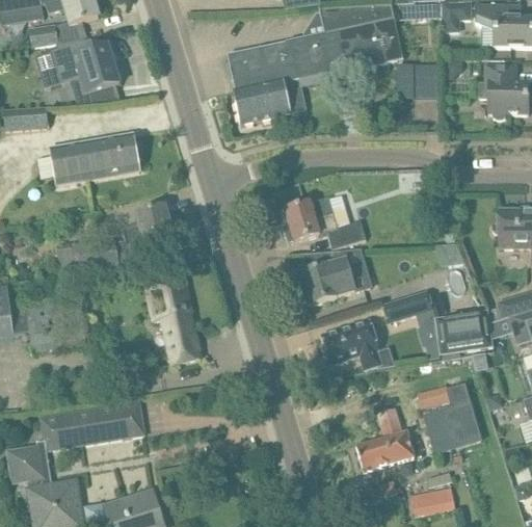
[(0,0),(0,10),(42,4),(41,0),(0,0)]
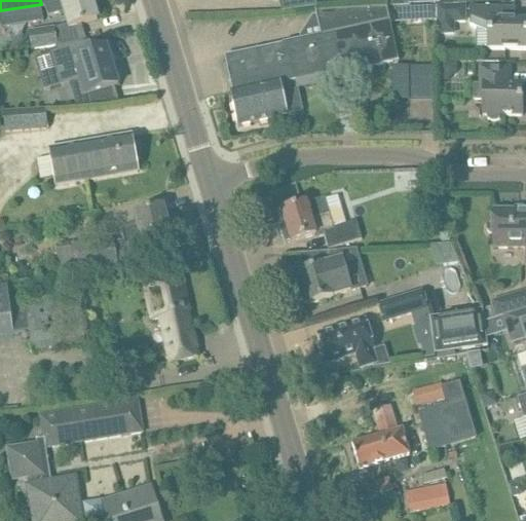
[(98,16),(92,0),(44,0),(48,13),(65,8),(70,25),(98,16)]
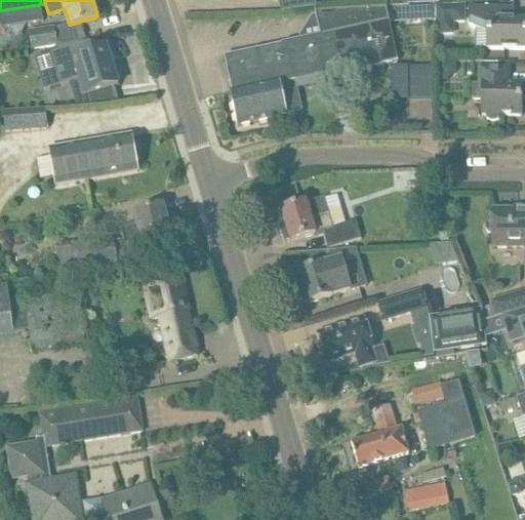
[(466,1),(436,1),(437,31),(454,30),(453,18),(466,17),(466,1)]
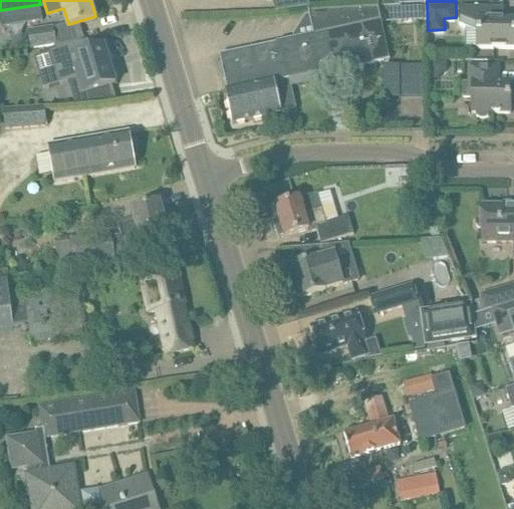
[(513,16),(503,17),(503,4),(459,3),(459,22),(476,28),(478,28),(477,44),(513,44),(513,16)]
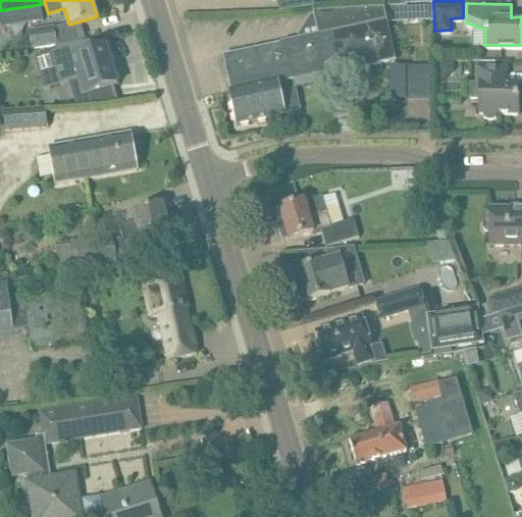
[(404,4),(396,5),(396,18),(404,18),(404,4)]
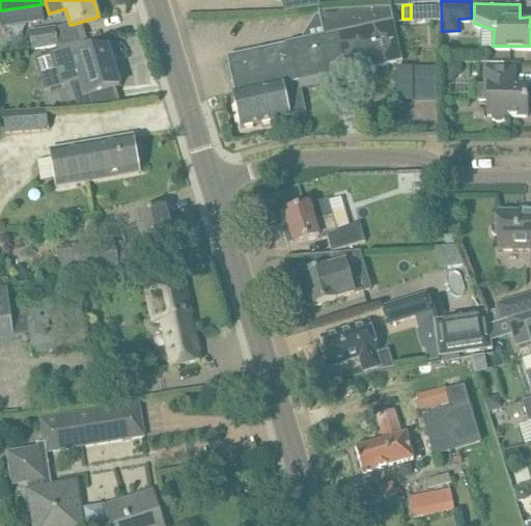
[(248,49),(227,54),(235,89),(233,90),(241,125),(260,120),(290,114),(290,112),(305,109),(303,104),(300,87),(345,77),(344,71),(353,70),(402,58),(392,11),(391,5),(319,9),(325,32),(289,39),(259,47),(248,49)]
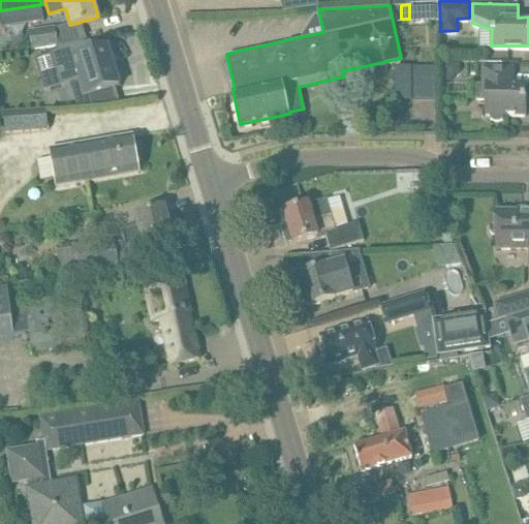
[(57,43),(55,26),(29,30),(31,48),(57,43)]
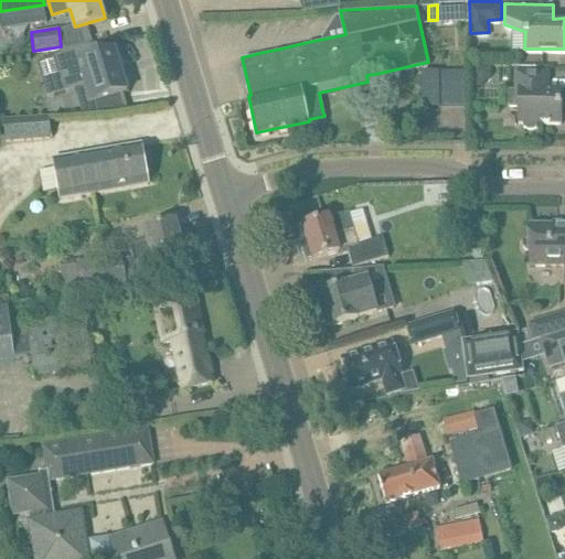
[(127,88),(115,46),(100,51),(97,42),(99,41),(99,40),(55,54),(65,88),(85,83),(89,99),(100,97),(127,88)]
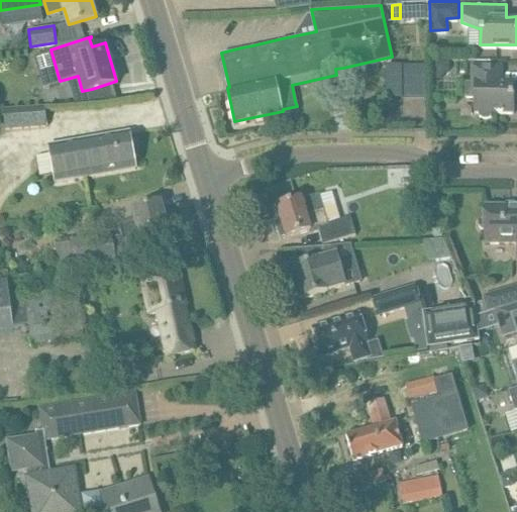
[(431,59),(431,76),(441,76),(449,67),(449,59),(431,59)]
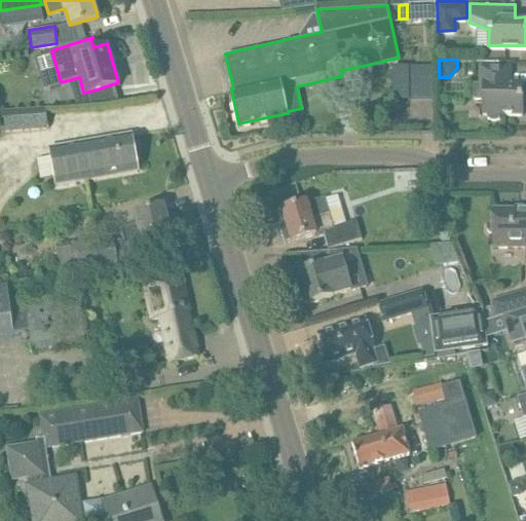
[(409,64),(392,64),(392,98),(410,98),(409,64)]
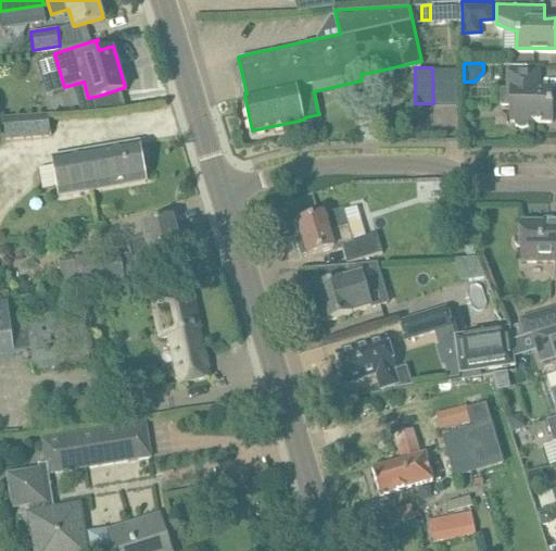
[(529,119),(552,120),(553,86),(534,86),(534,69),(508,67),(507,86),(501,85),(501,101),(512,101),(510,119),(515,119),(515,121),(518,123),(522,123),(526,123),(529,121),(529,119)]
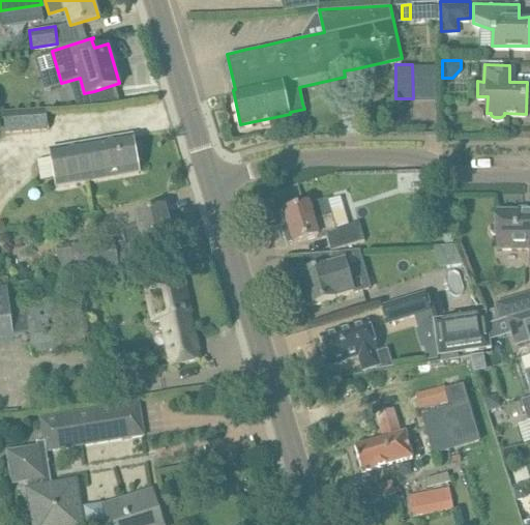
[(48,126),(47,107),(28,107),(4,110),(5,128),(48,126)]
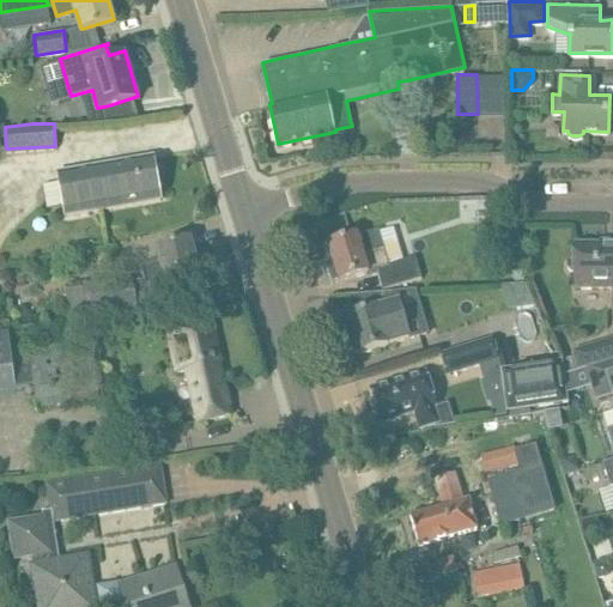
[(65,202),(67,212),(162,195),(153,153),(111,162),(60,170),(61,178),(43,181),(48,205),(65,202)]
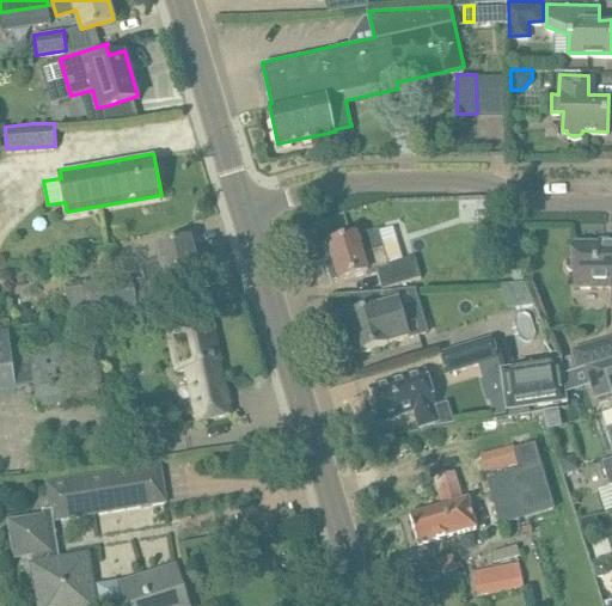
[(378,226),(328,242),(334,259),(326,262),(331,279),(338,276),(338,277),(367,269),(368,274),(378,270),(381,286),(421,275),(415,253),(389,261),(378,226)]
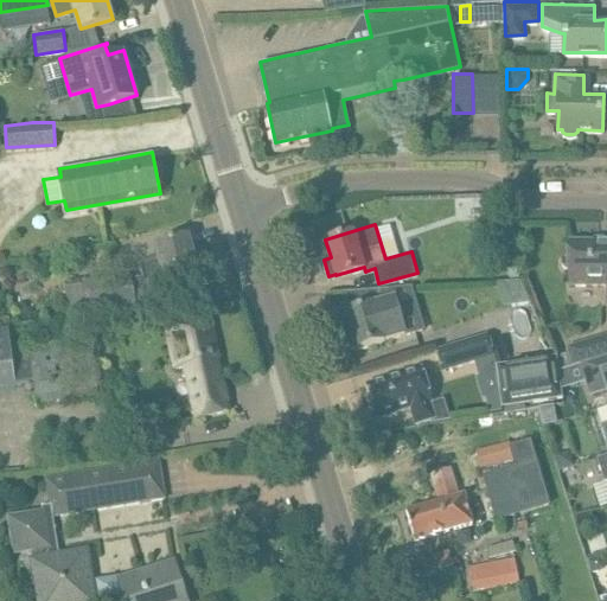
[(199,270),(189,234),(155,243),(159,256),(138,262),(144,281),(148,280),(151,287),(166,282),(170,294),(185,291),(181,276),(199,270)]
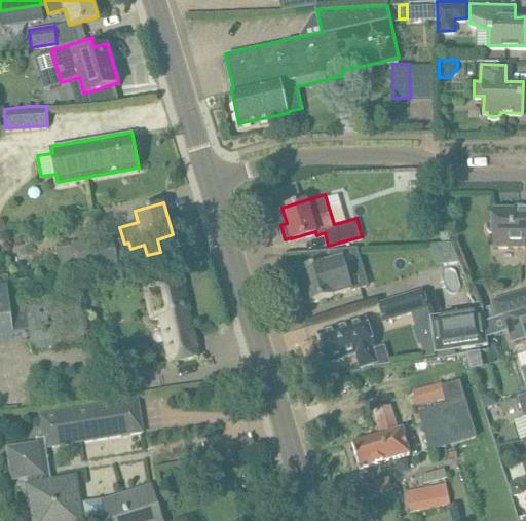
[(525,208),(493,209),(493,215),(490,215),(487,218),(486,227),(490,231),(493,231),(493,244),(525,244),(525,208)]
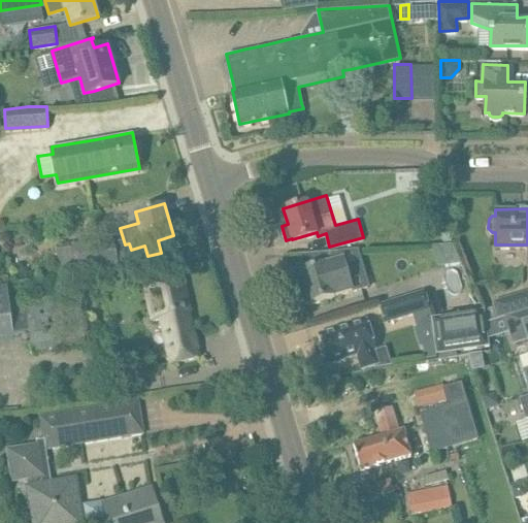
[(117,261),(114,240),(73,246),(75,266),(117,261)]
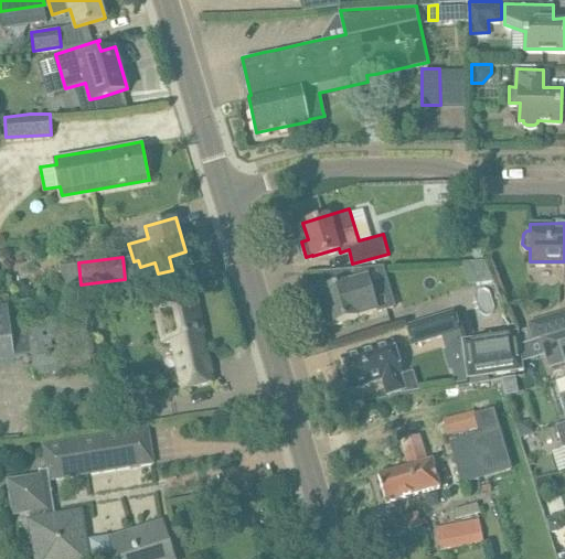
[(322,307),(326,321),(331,320),(332,323),(377,309),(364,266),(344,267),(348,281),(322,289),(327,305),(322,307)]
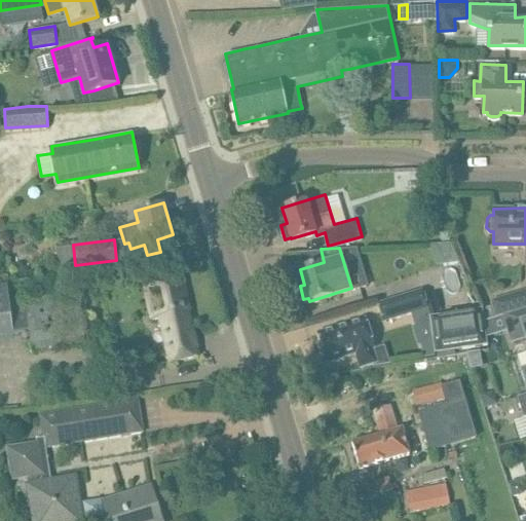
[(181,277),(145,286),(152,317),(159,314),(170,361),(198,354),(181,277)]
